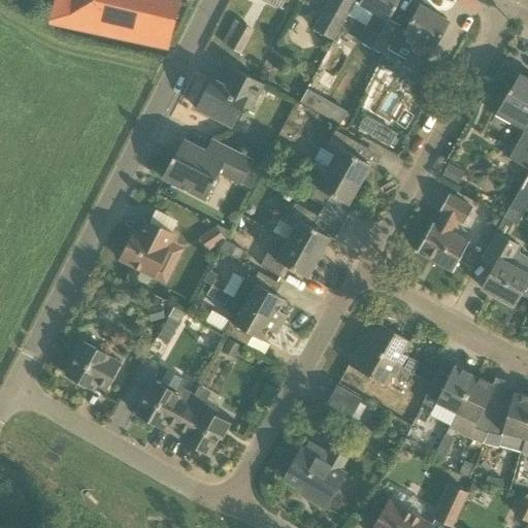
[(76,0),(70,27),(167,48),(178,1),(174,0),(76,0)]
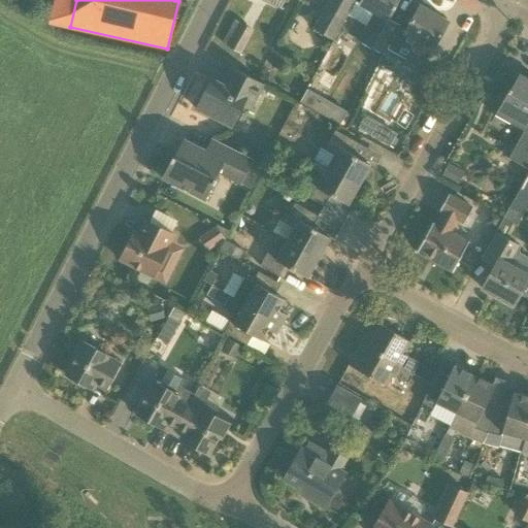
[(333,38),(355,0),(328,0),(314,28),(333,38)]
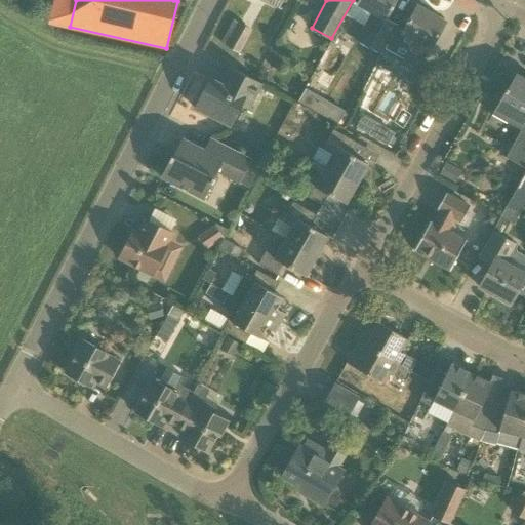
[(381,53),(396,25),(387,19),(396,0),(361,0),(359,5),(371,12),(357,40),(381,53)]
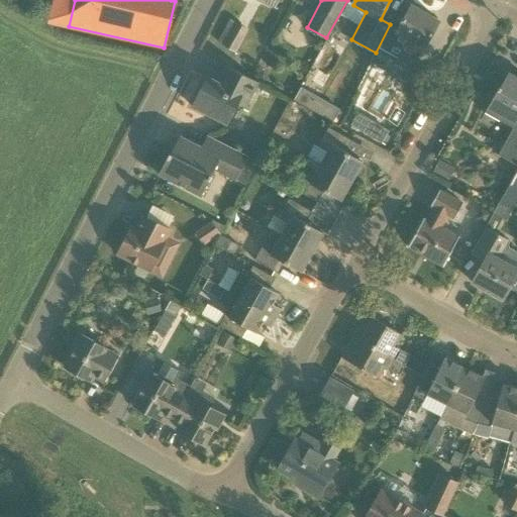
[(416,89),(416,88),(428,68),(416,62),(439,21),(411,5),(396,34),(408,40),(391,76),(416,89)]
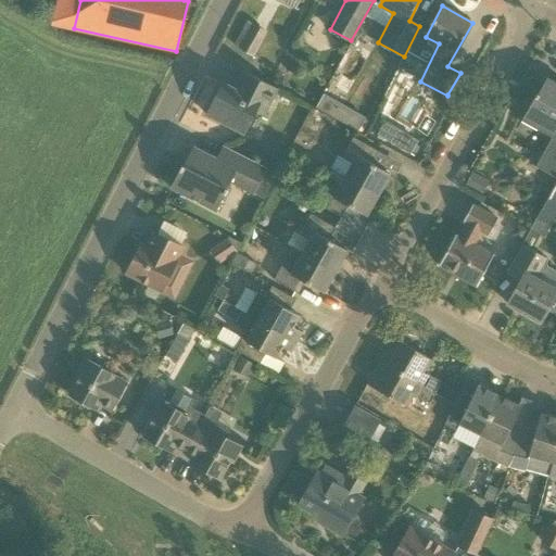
[(255,24),(242,47),(249,50),(256,54),(268,30),(261,27),(255,24)]
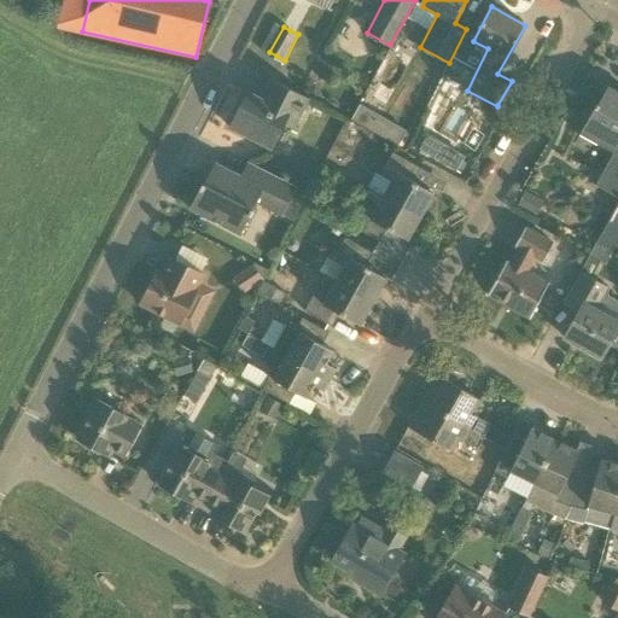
[(305,99),(270,80),(261,99),(248,92),(229,128),(272,147),(285,122),(292,126),(305,99)]
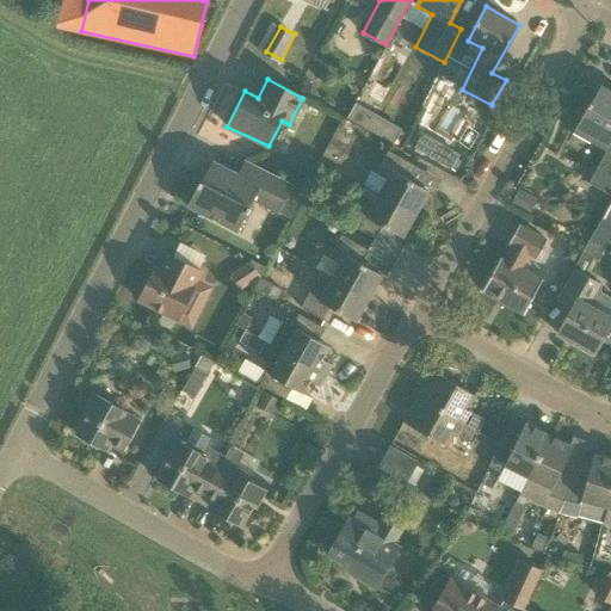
[(610,91),(600,86),(591,103),(573,133),(606,152),(598,167),(597,167),(588,184),(610,193),(610,91)]
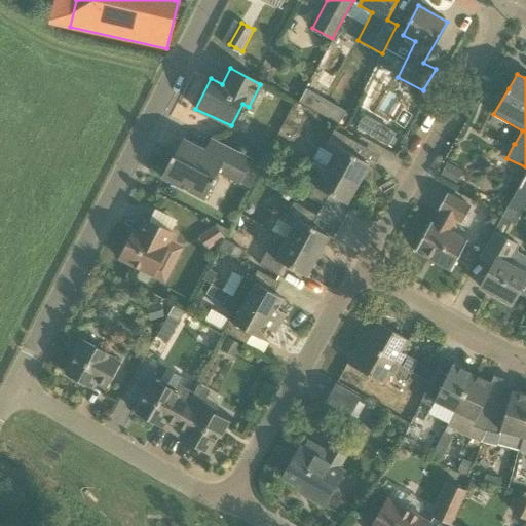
[(337,106),(330,119),(339,124),(346,111),(337,106)]
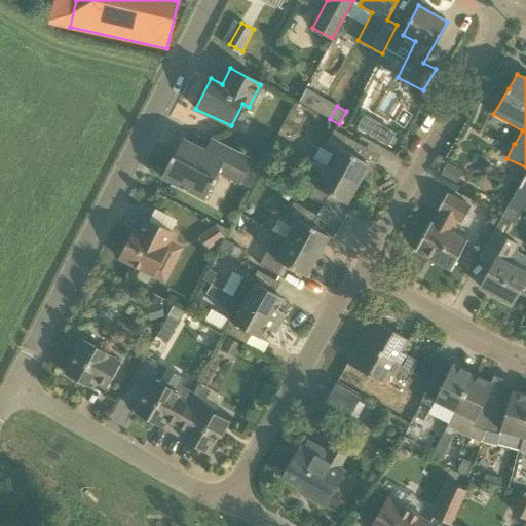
[(364,114),(355,128),(368,136),(376,121),(364,114)]
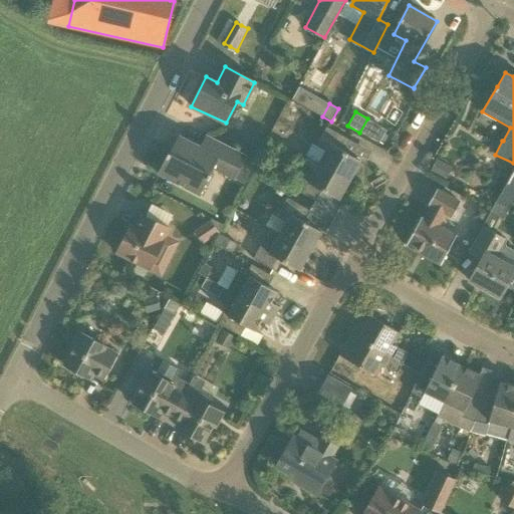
[(350,179),(360,161),(344,152),(351,141),(328,127),(317,147),(326,151),(319,162),(350,179)]
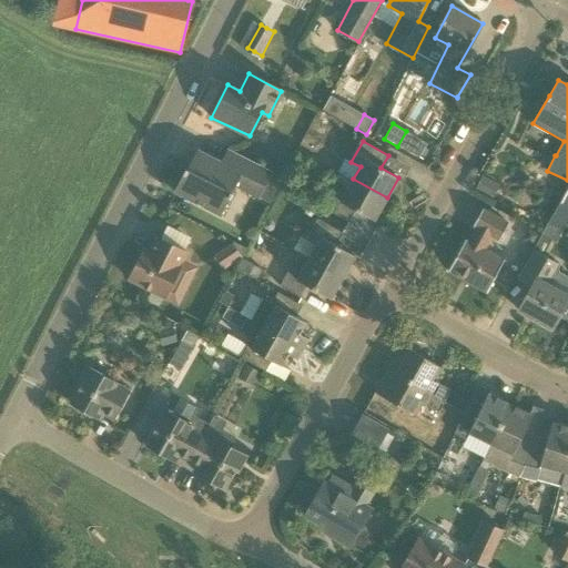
[(277,148),(270,165),(283,172),(292,154),(277,148)]
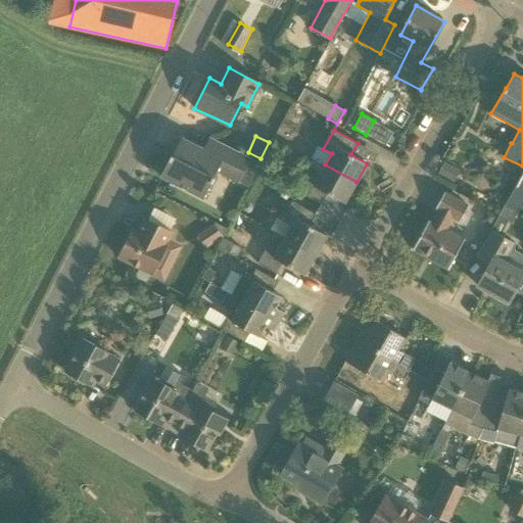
[(201,148),(182,138),(173,155),(172,155),(160,176),(201,196),(218,171),(237,180),(248,185),(260,163),(249,158),(208,138),(201,148)]
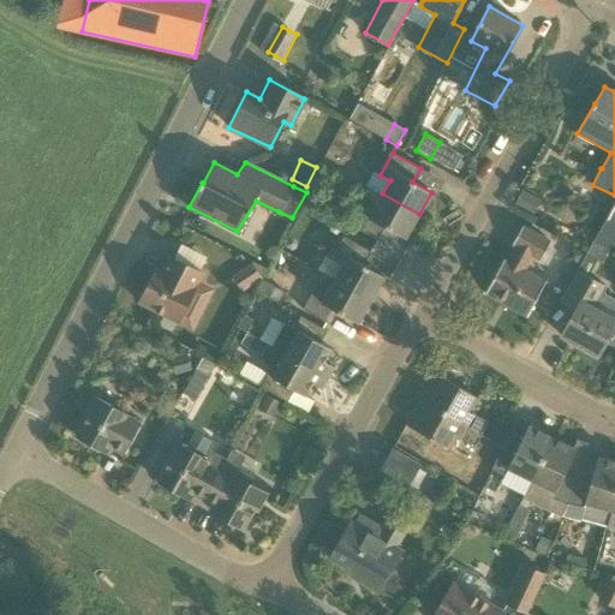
[(523,190),(515,204),(535,214),(542,201),(523,190)]
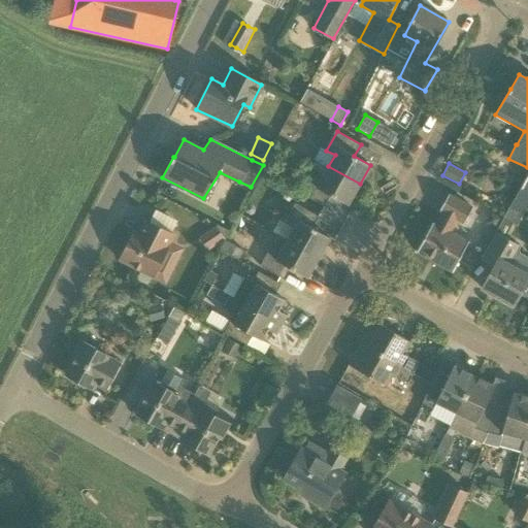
[(349,205),(360,184),(328,166),(321,179),(311,174),(301,193),(325,206),(332,196),(349,205)]
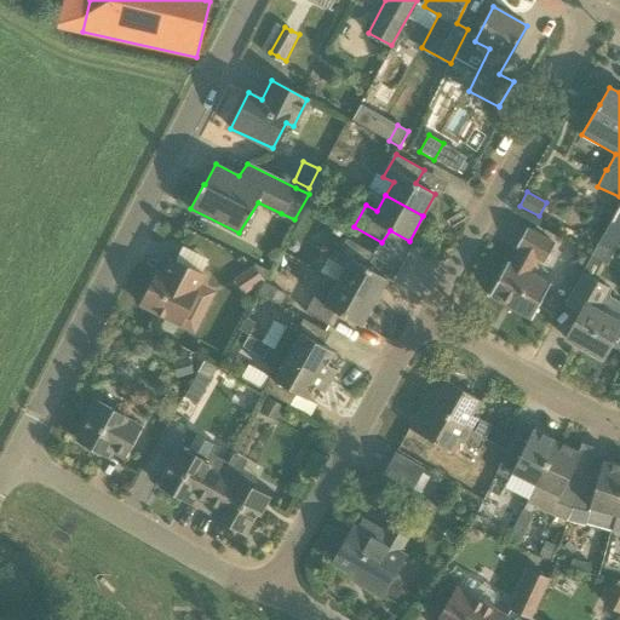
[(545,262),(555,244),(527,229),(517,247),(521,250),(512,264),(509,262),(489,297),(532,320),(546,287),(528,276),(538,258),(545,262)]
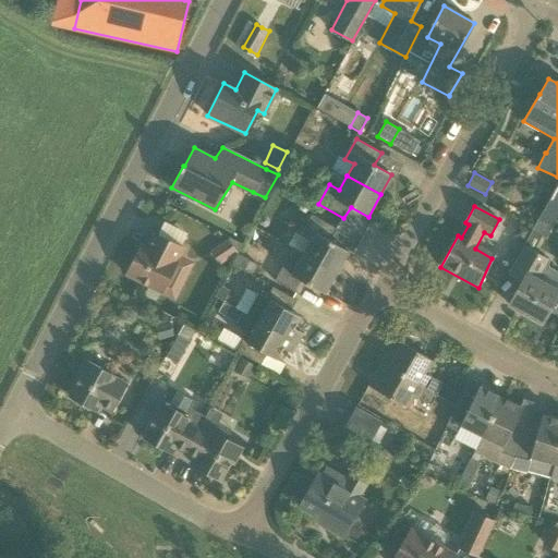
[(337,271),(349,251),(330,241),(337,229),(314,216),(304,234),(311,239),(303,252),(337,271)]
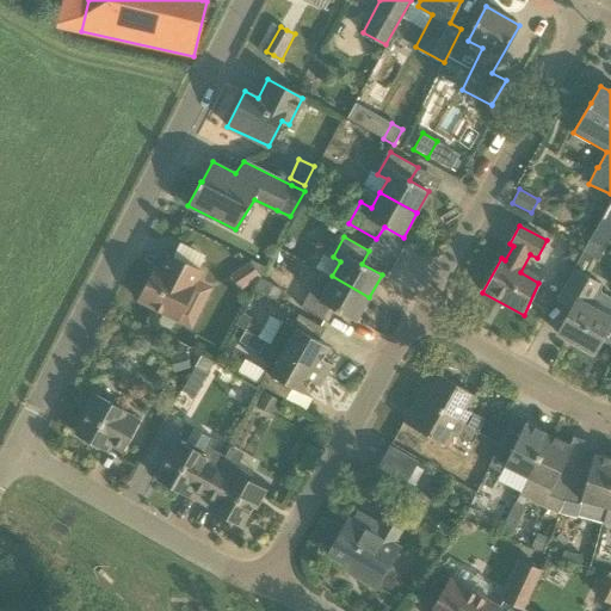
[(202,272),(170,255),(161,271),(155,269),(140,301),(178,320),(195,288),(193,288),(202,272)]
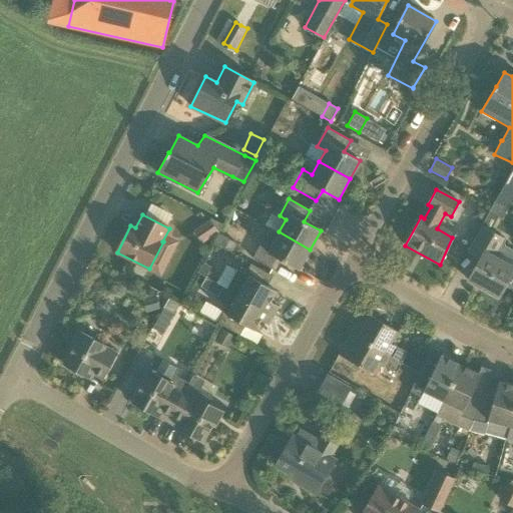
[(481,260),(469,281),(499,297),(512,271),(512,269),(494,259),(503,240),(491,233),(483,228),(470,252),(481,260)]
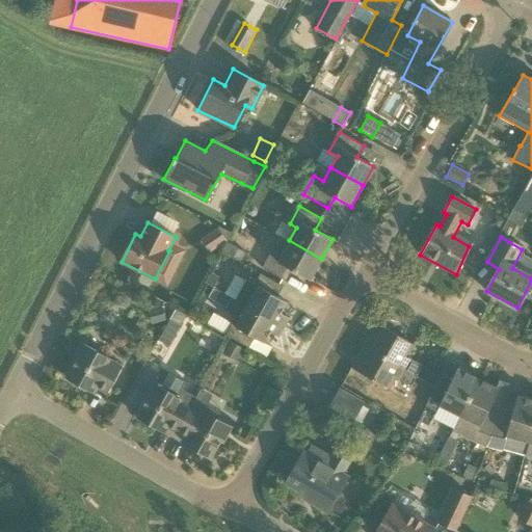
[(321,259),(289,240),(283,250),(274,245),(262,268),(287,282),(292,270),(310,280),(321,259)]
